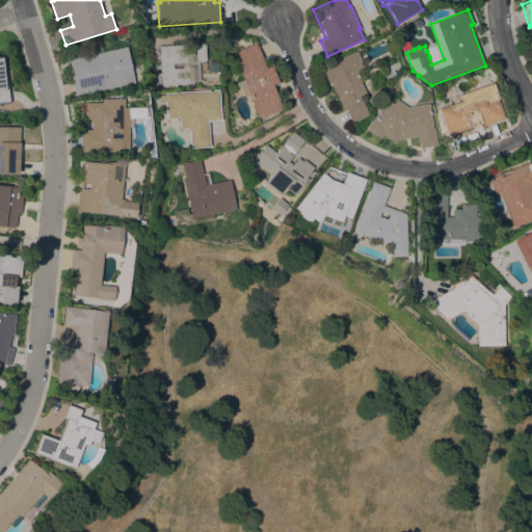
[(198,61),(200,80),(193,81),(193,84),(188,85),(187,83),(161,85),(161,80),(159,80),(158,73),(160,73),(160,69),(158,69),(157,63),(159,63),(158,46),(186,44),(186,46),(195,45),(195,44),(204,43),(204,45),(205,45),(206,59),(205,59),(205,61),(198,61)]
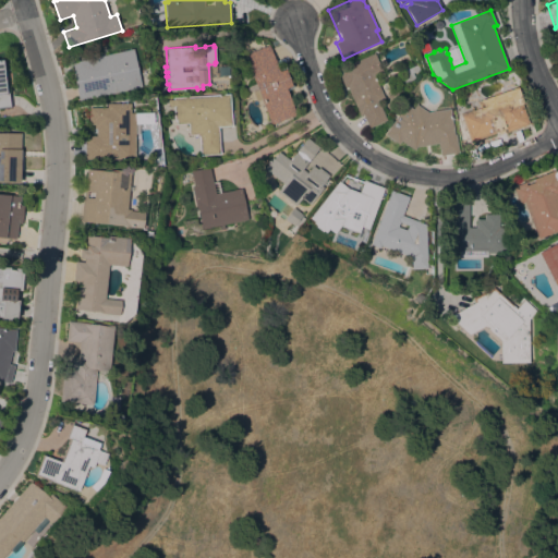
[(279,71),(286,69),(292,85),(286,88),(296,114),(271,124),(243,55),(269,45),(279,71)]
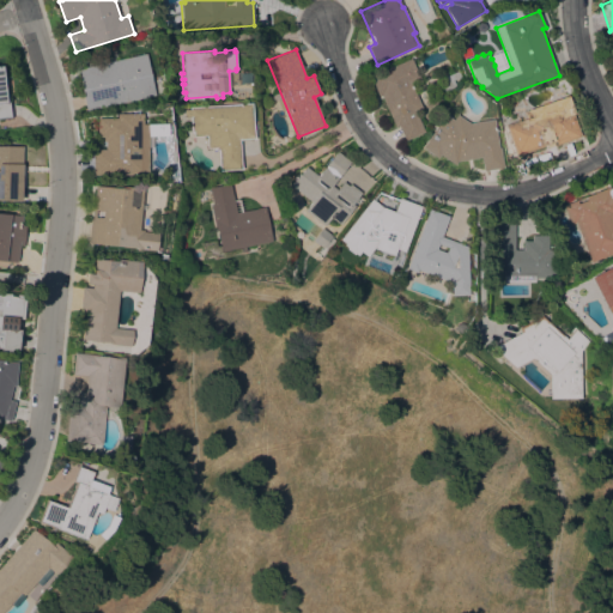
[(156,95),(87,110),(78,67),(146,53),(156,95)]
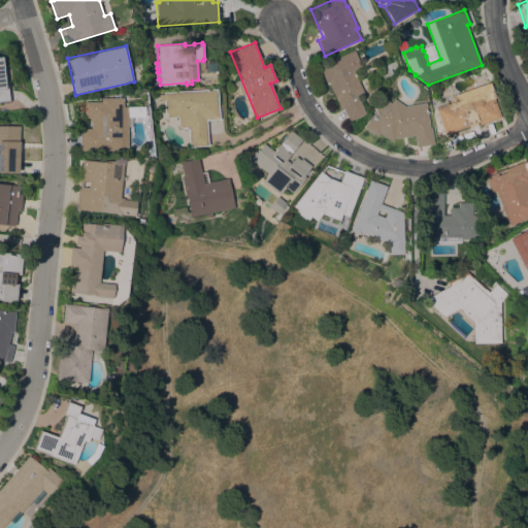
[(328,81),(326,83),(319,66),(354,50),(362,69),(355,72),(364,95),(358,98),(365,113),(350,121),(343,108),(340,109),(328,81)]
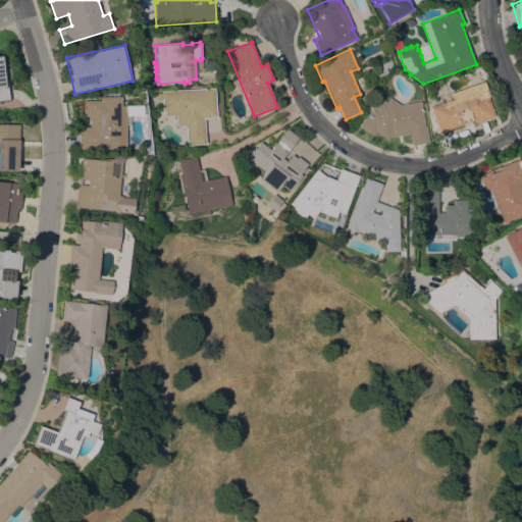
[(7,87),(8,86),(10,99),(0,100),(0,55),(2,55),(7,87)]
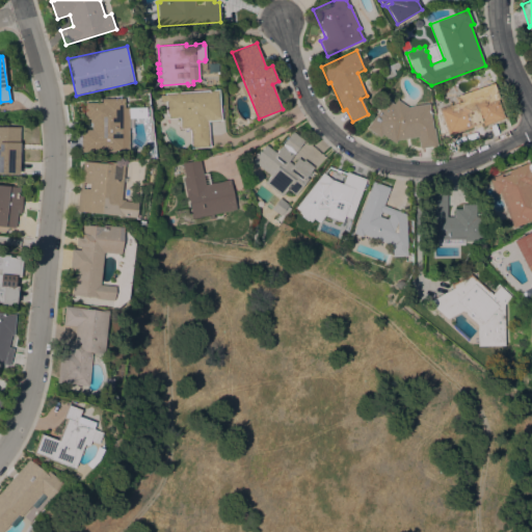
[(386,79),(382,73),(386,72),(383,68),(397,61),(399,67),(393,70),(395,74),(386,79)]
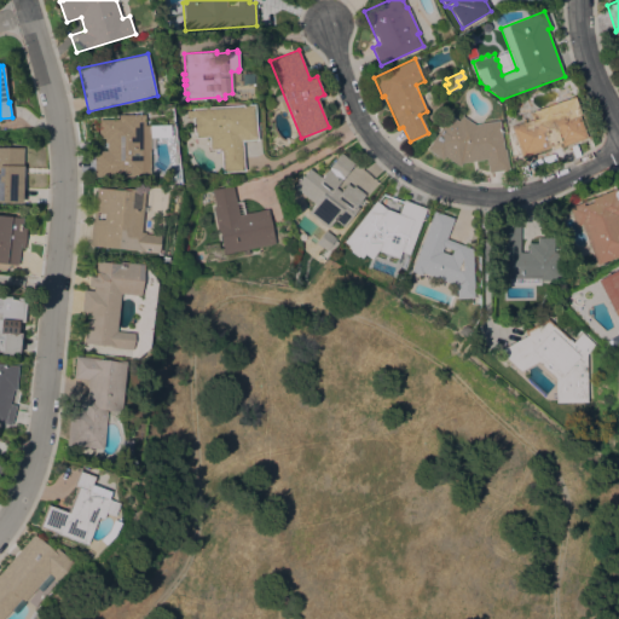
[(588,138),(557,149),(555,143),(551,144),(553,148),(520,160),(508,126),(521,121),(520,116),(573,97),(588,138)]
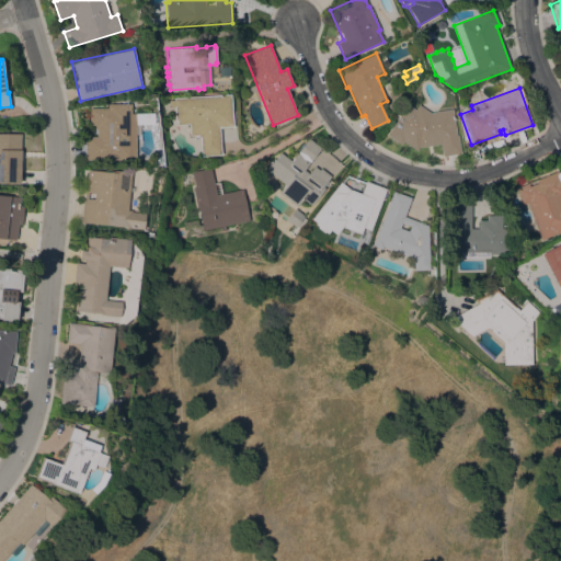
[(233,127),(219,128),(221,155),(201,156),(199,137),(196,137),(196,135),(190,136),(190,124),(178,124),(176,122),(175,122),(174,106),(169,106),(169,100),(174,100),(174,98),(230,94),(233,127)]
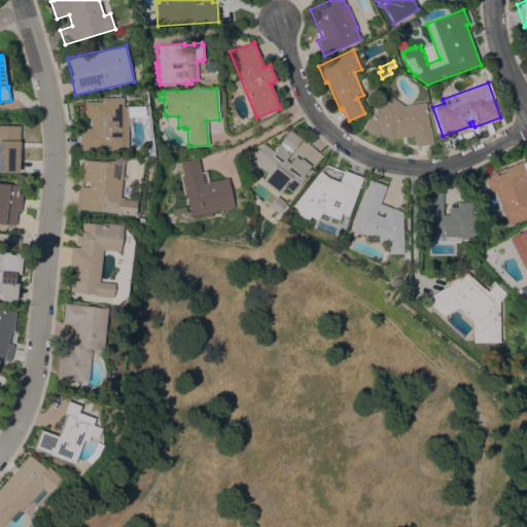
[(80,128),(92,128),(92,117),(84,117),(84,101),(101,101),(101,98),(123,97),(123,106),(128,106),(128,107),(130,107),(130,115),(127,115),(128,148),(123,148),(123,150),(80,150),(80,128)]
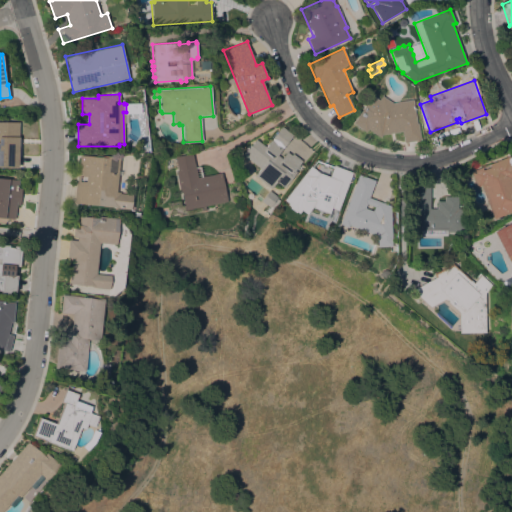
[(404,142),(402,131),(381,134),(380,137),(367,129),(366,132),(353,123),(371,95),(379,100),(382,95),(392,102),(412,99),(416,123),(417,123),(420,139),(404,142)]
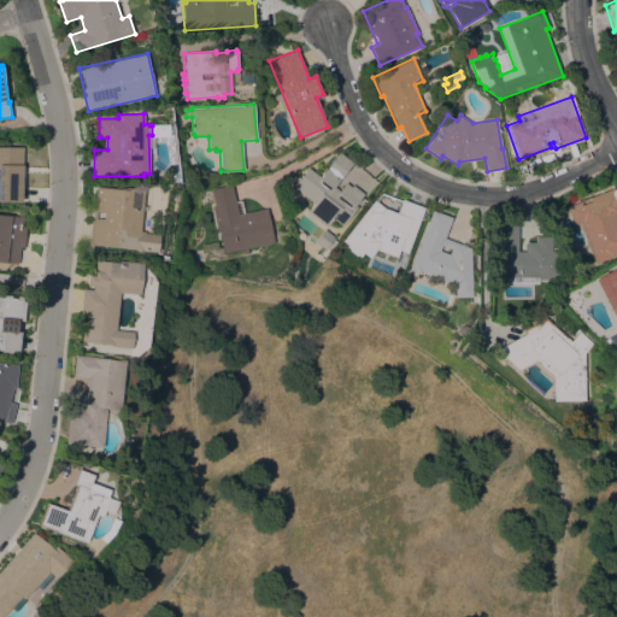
[(0,146),(23,147),(22,203),(0,201),(0,146)]
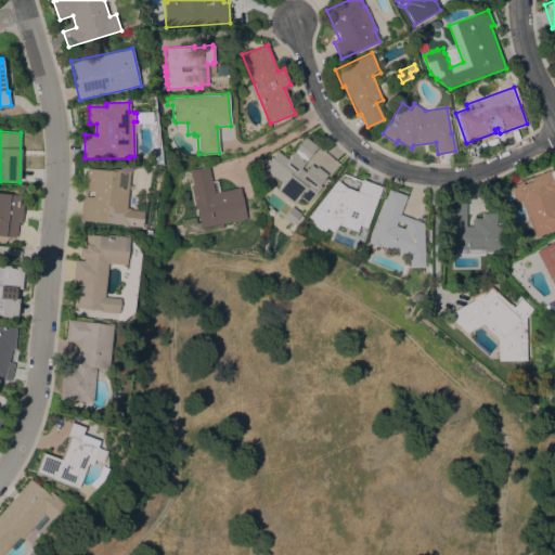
[(276,190),(282,182),(272,175),(271,176),(261,168),(270,156),(272,157),(278,151),(287,158),(306,137),(318,146),(307,159),(305,158),(302,162),(305,163),(300,168),(305,171),(311,164),(315,167),(317,166),(327,175),(319,185),(321,188),(307,204),(299,197),(294,205),(276,190)]
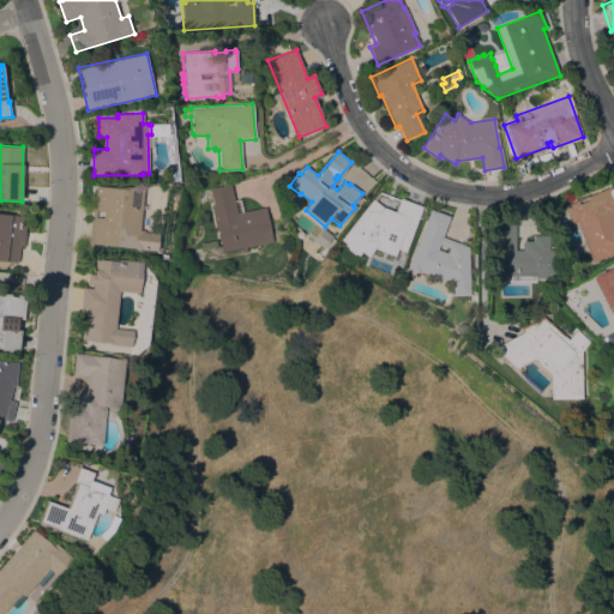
[(217,229),(216,229),(211,204),(214,204),(210,187),(230,184),(234,200),(241,199),(244,211),(265,206),(272,241),(222,252),(217,229)]
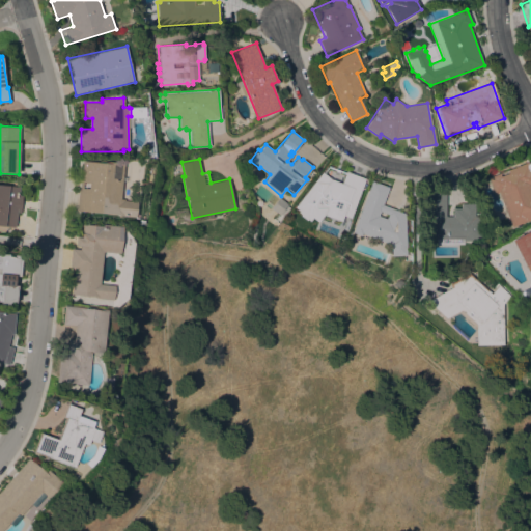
[(119,198),(123,199),(123,200),(137,201),(135,216),(76,211),(78,189),(79,190),(82,160),(99,162),(99,160),(123,163),(119,198)]
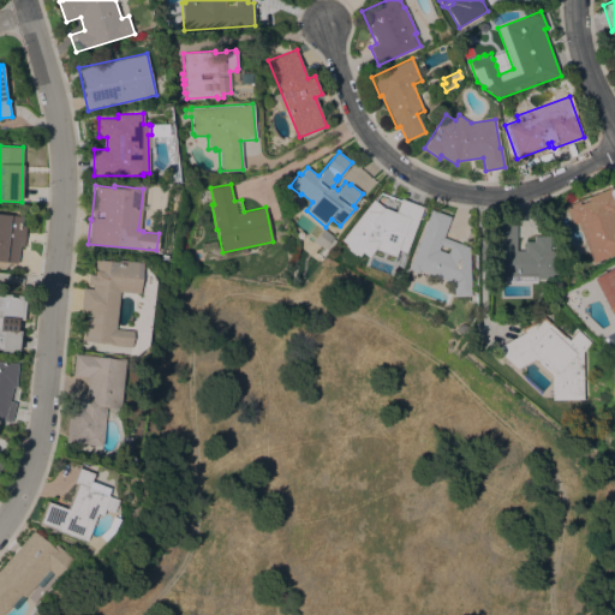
[(614,254),(593,263),(577,222),(572,225),(563,207),(611,187),(611,190),(614,187),(614,254)]
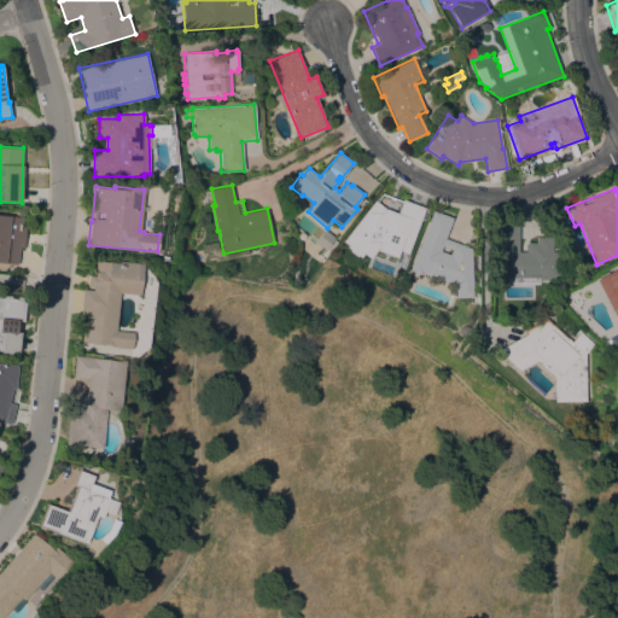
[(424,208),(407,256),(379,246),(372,257),(357,245),(354,250),(343,242),(375,200),(385,209),(397,213),(403,199),(424,208)]
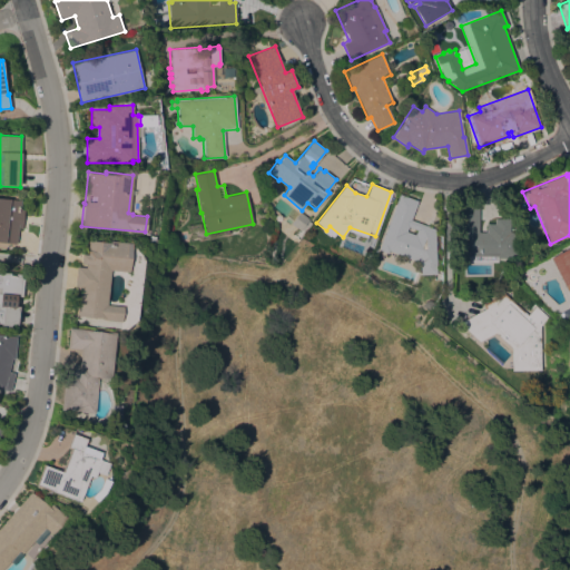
[(420,263),(389,251),(389,253),(379,249),(400,194),(418,200),(411,219),(435,229),(436,274),(421,275),(420,263)]
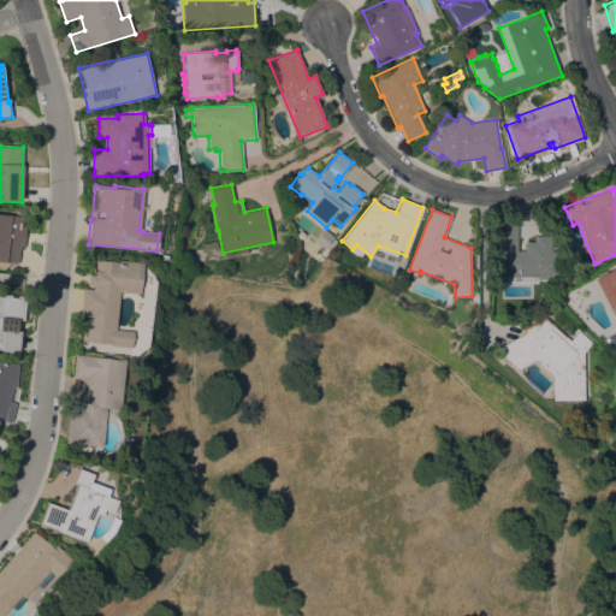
[(22,226),(27,226),(24,247),(19,247),(18,264),(0,261),(0,214),(23,217),(22,226)]
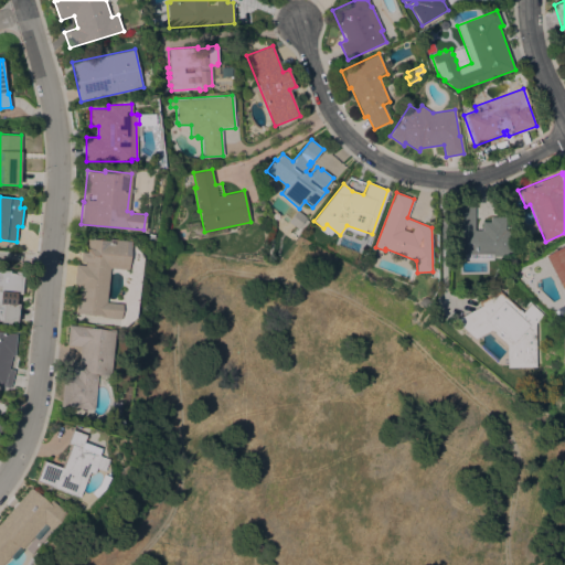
[(454,201),(475,201),(475,230),(482,230),(482,222),(490,222),(490,216),(492,216),(492,208),(505,208),(505,230),(511,230),(511,256),(493,256),(492,253),(454,254),(454,201)]
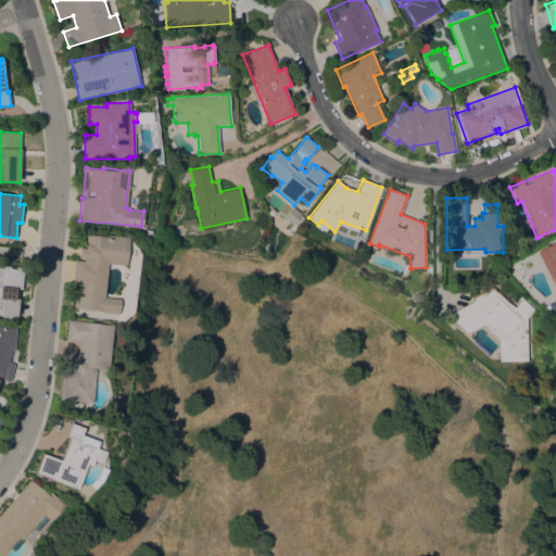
[(301,214),(290,227),(287,225),(288,222),(283,218),(292,206),(301,214)]
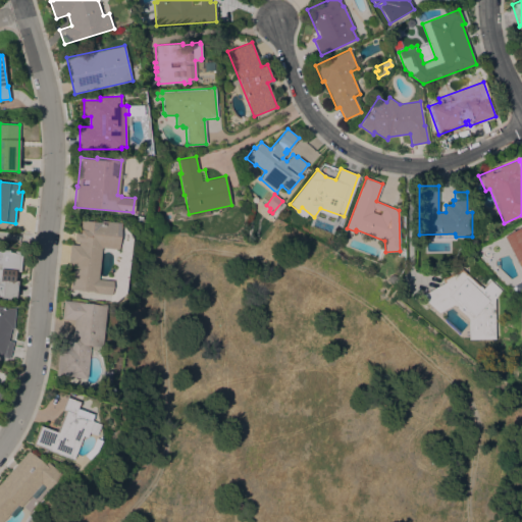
[(97,278),(112,280),(110,295),(93,293),(93,291),(69,289),(72,265),(67,264),(70,244),(79,245),(79,242),(73,241),(74,232),(80,233),(81,219),(100,221),(100,220),(120,222),(117,249),(101,247),(97,278)]
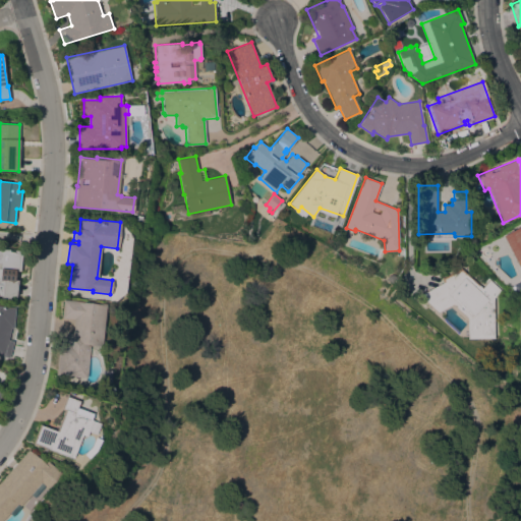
[(520,224),(520,272),(514,259),(517,258),(505,235),(508,233),(508,231),(520,224)]
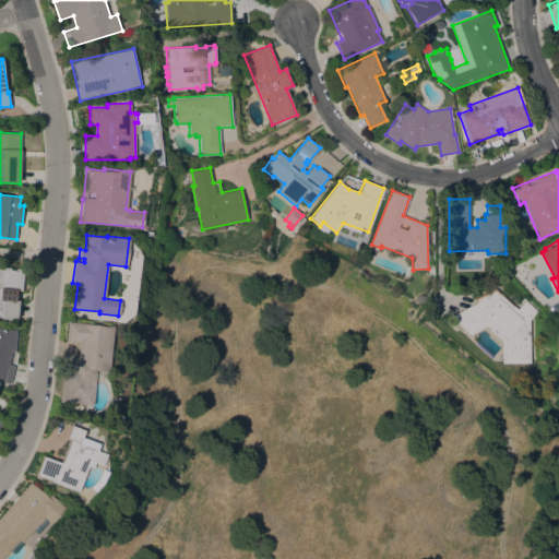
[(0,268),(14,270),(15,268),(23,269),(22,290),(16,290),(15,300),(19,300),(18,318),(14,317),(14,321),(0,320),(0,268)]
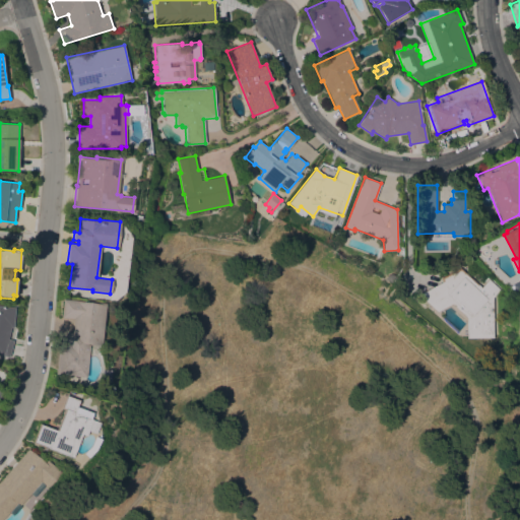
[(494,337),(467,337),(466,317),(452,304),(437,312),(418,295),(443,281),(441,278),(460,267),(481,287),(489,279),(499,289),(494,297),(494,337)]
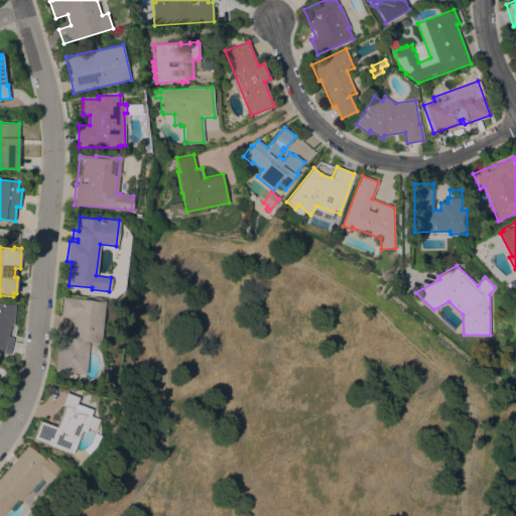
[(84,374),(53,370),(56,346),(63,347),(66,329),(71,330),(73,315),(59,314),(62,296),(104,300),(99,344),(88,342),(84,374)]
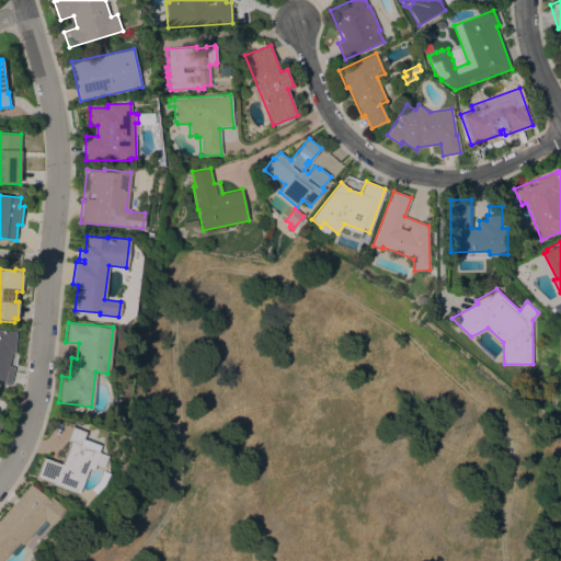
[(0,330),(15,331),(13,353),(10,353),(8,365),(13,367),(9,385),(0,382),(0,330)]
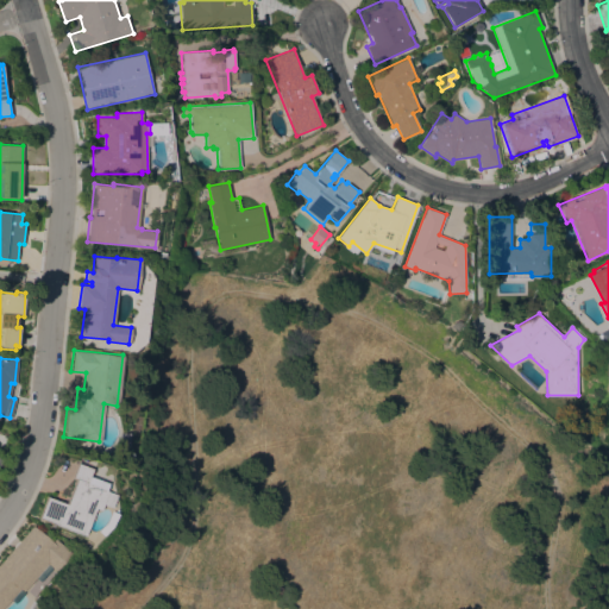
[(129,433),(129,450),(131,451),(133,454),(131,459),(127,459),(127,460),(120,460),(120,433),(129,433)]
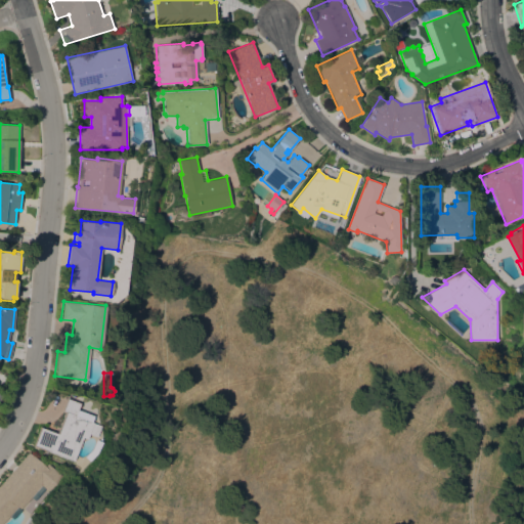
[(39,427),(55,433),(63,412),(60,410),(66,398),(79,403),(76,409),(92,416),(90,422),(99,426),(95,436),(87,434),(85,438),(82,437),(72,461),(32,445),(39,427)]
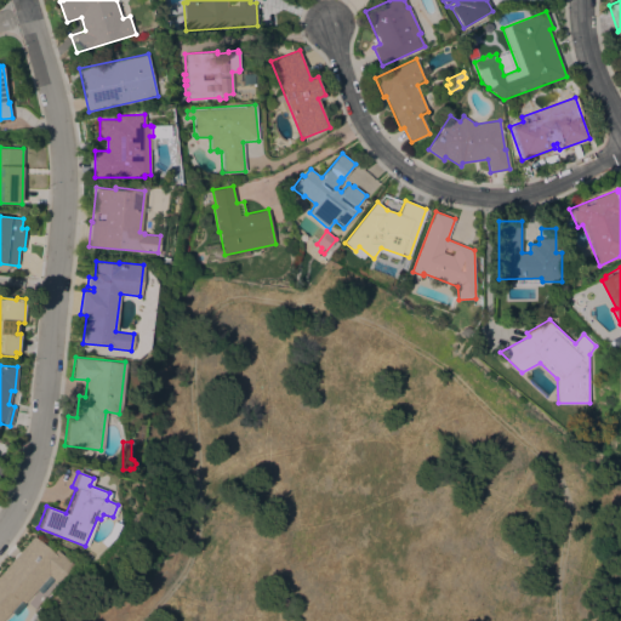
[(0,571),(32,536),(51,552),(53,550),(70,564),(55,582),(50,577),(38,591),(34,588),(22,603),(18,600),(17,600),(22,605),(13,616),(9,611),(0,620),(0,571)]
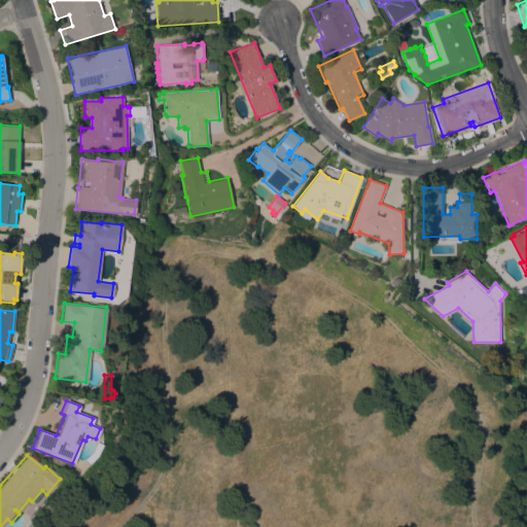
All buildings are outlined.
